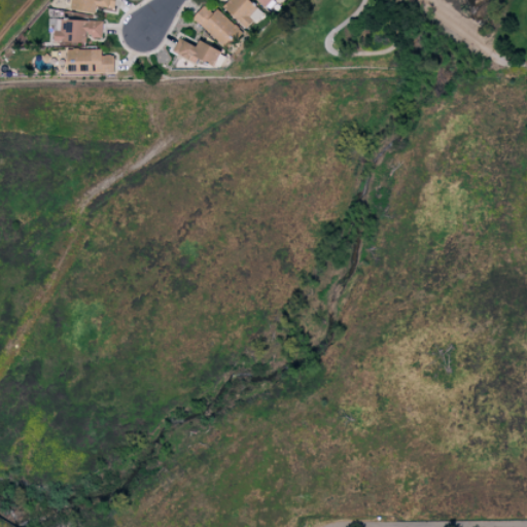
[(71,0),(70,8),(95,13),(96,5),(114,8),(115,0),(71,0)]
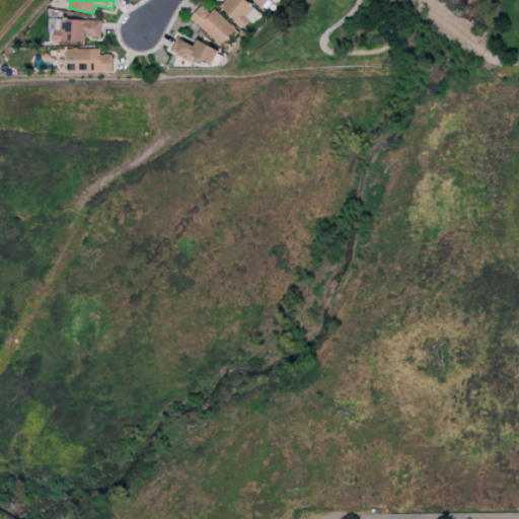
[(218,6),(242,28),(257,11),(245,0),(220,0),(222,1),(218,6)]
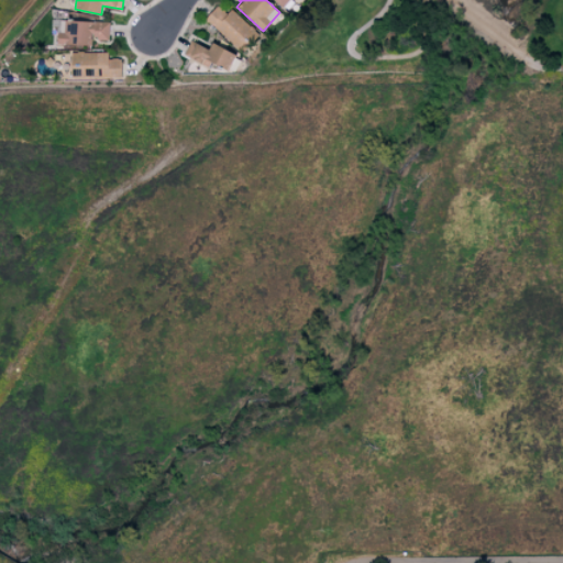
[(273,0),(282,9),(289,0),(273,0)]
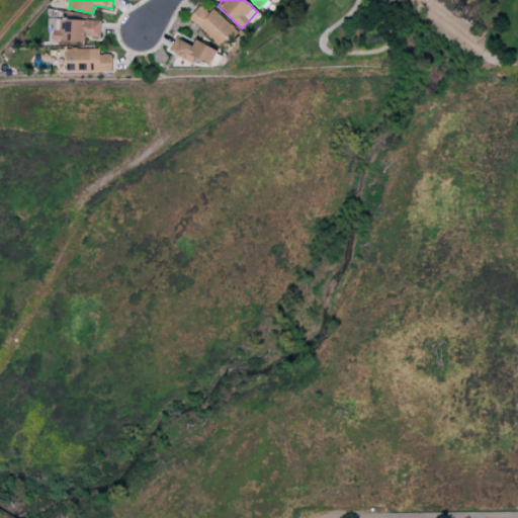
[(188,17),(222,49),(238,32),(213,8),(208,13),(200,5),(188,17)]
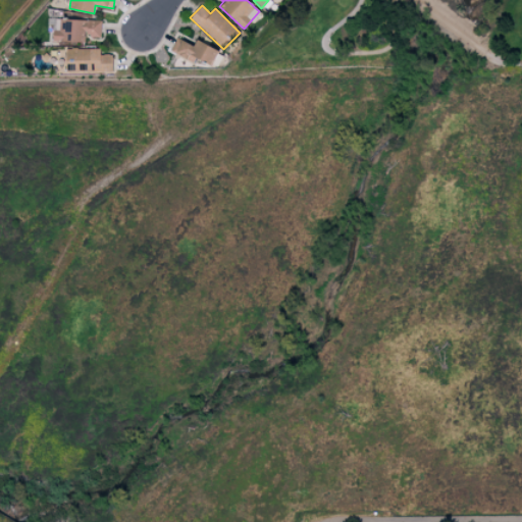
[(53,41),(85,42),(86,37),(101,38),(102,20),(61,19),(61,30),(53,30),(53,41)]
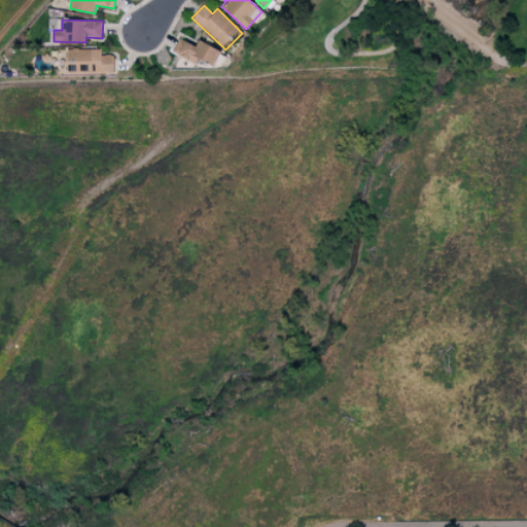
[(199,39),(195,46),(179,37),(172,51),(194,64),(197,58),(212,67),(220,51),(199,39)]
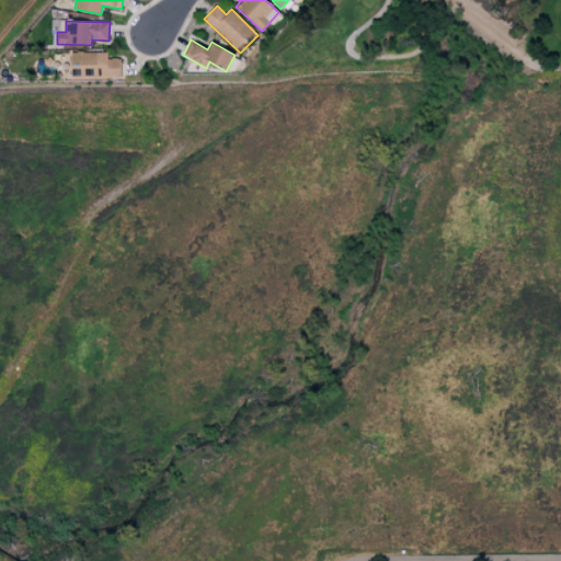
[(121,58),(109,58),(109,52),(71,53),(71,77),(122,77),(121,58)]
